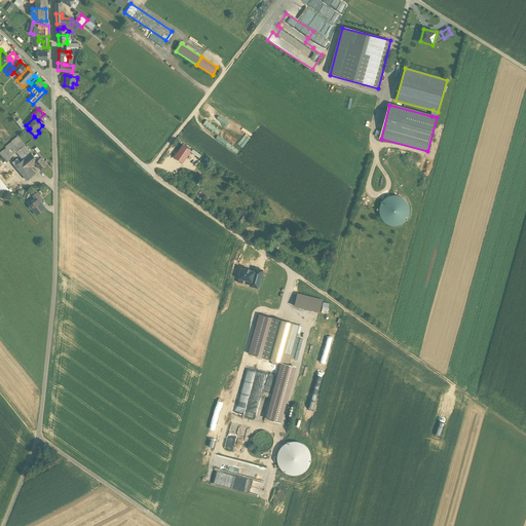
[(217,134),(220,130),(204,119),(201,123),(217,134)]
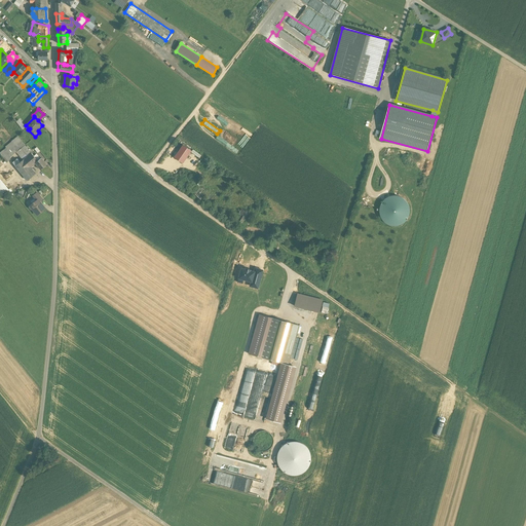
[(17,137),(11,142),(15,146),(22,141),(17,137)]
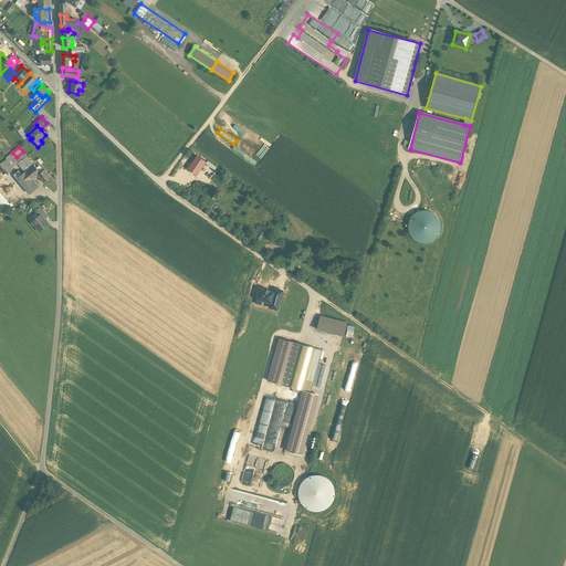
[(33,165),(23,152),(17,157),(6,166),(10,170),(18,164),(24,173),(25,171),(33,165)]
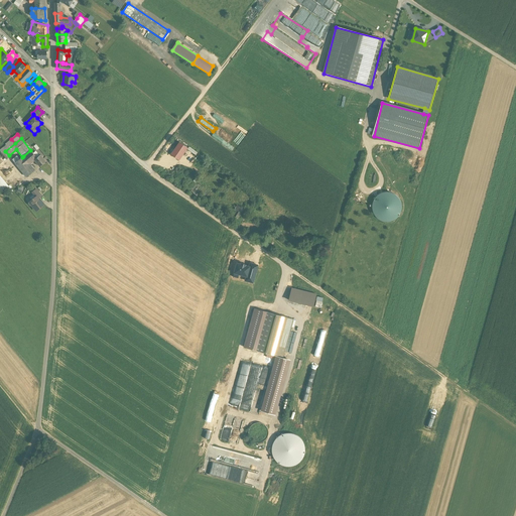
[(15,143),(11,139),(5,144),(6,145),(0,149),(0,150),(2,153),(5,151),(15,143)]
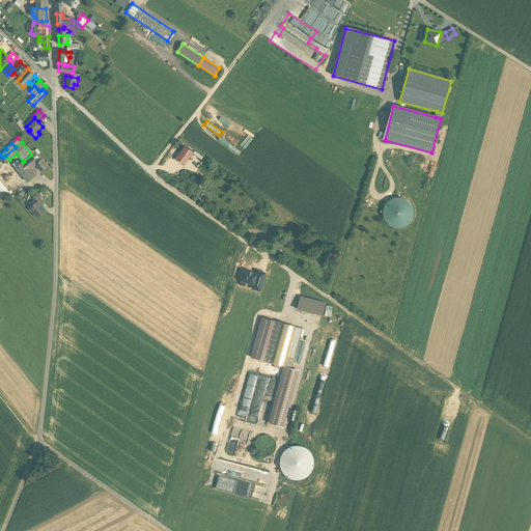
[(193,152),(185,146),(182,151),(180,151),(180,152),(176,159),(185,165),(193,152)]
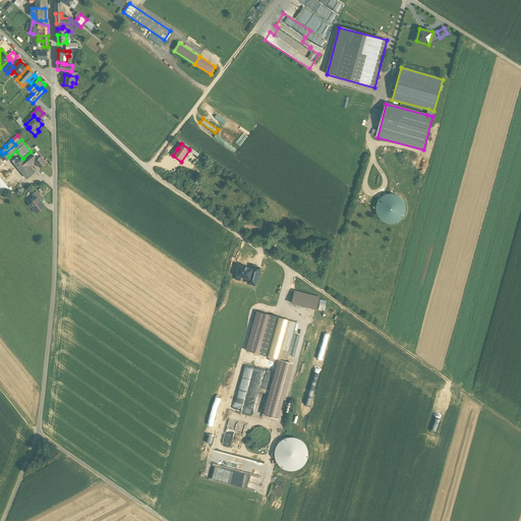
[(231,148),(240,154),(242,151),(233,145),(231,148)]
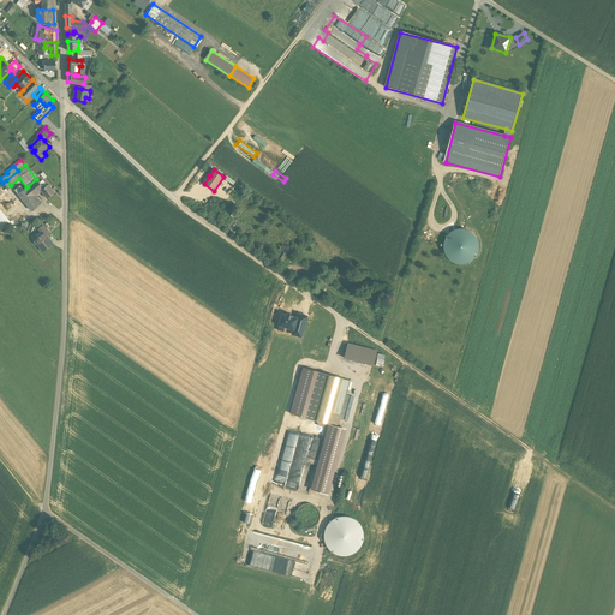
[(45,189),(36,179),(28,186),(35,196),(41,191),(45,189)]
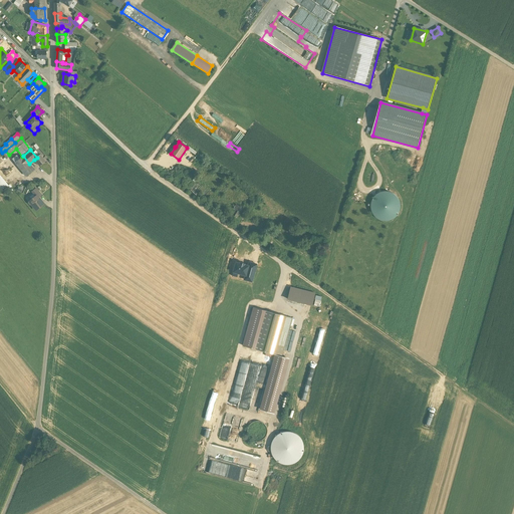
[(9,155),(5,151),(2,153),(7,159),(10,156),(9,155)]
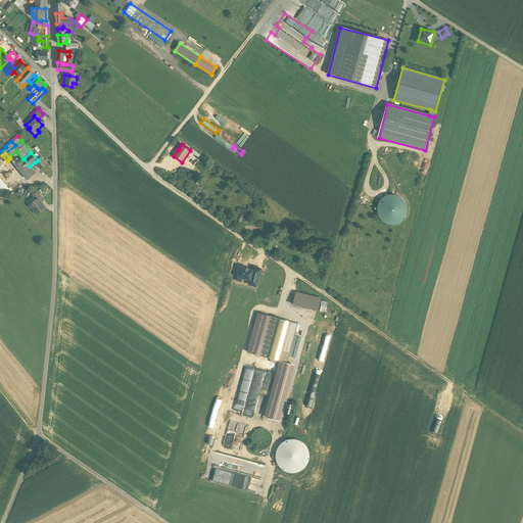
[(46,163),(41,157),(38,160),(35,162),(40,169),(46,163)]
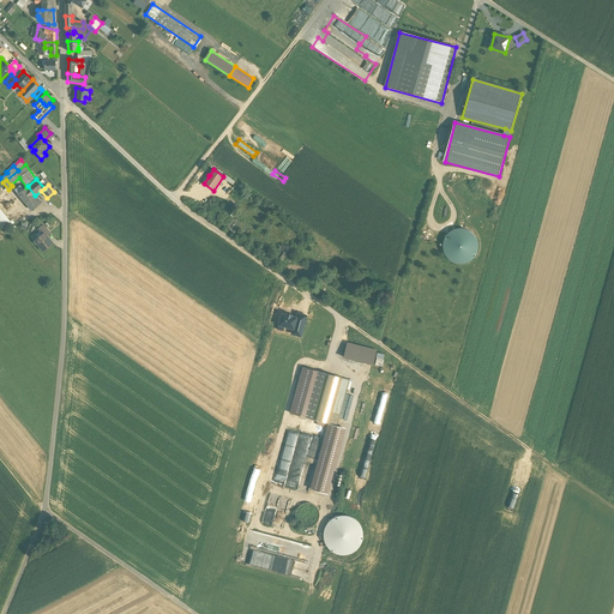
[(35,196),(28,186),(26,187),(23,190),(18,194),(31,211),(41,203),(35,196)]
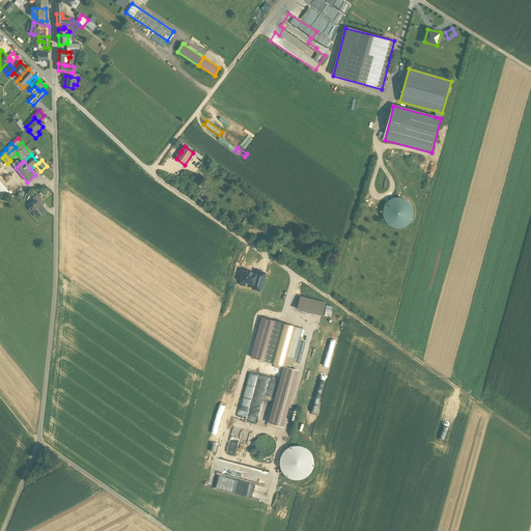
[(422,180),(423,172),(408,169),(407,176),(422,180)]
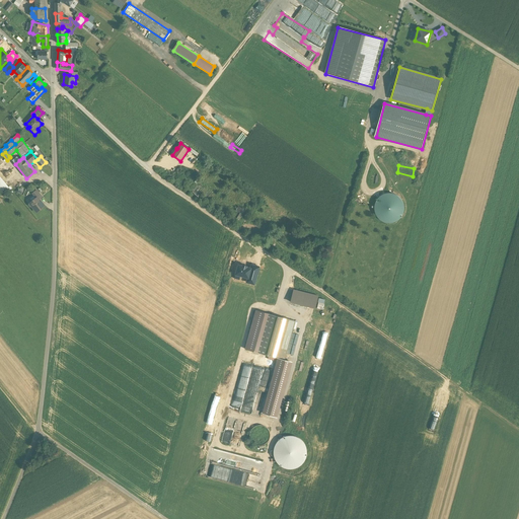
[(42,197),(36,191),(32,194),(36,199),(38,198),(39,199),(42,197)]
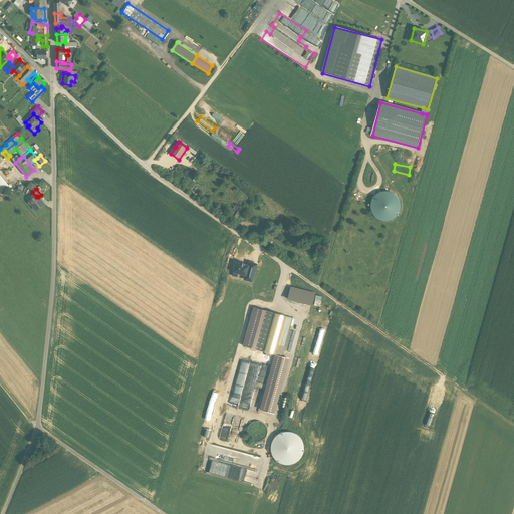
[(376,223),(402,216),(396,190),(369,197),(376,223)]
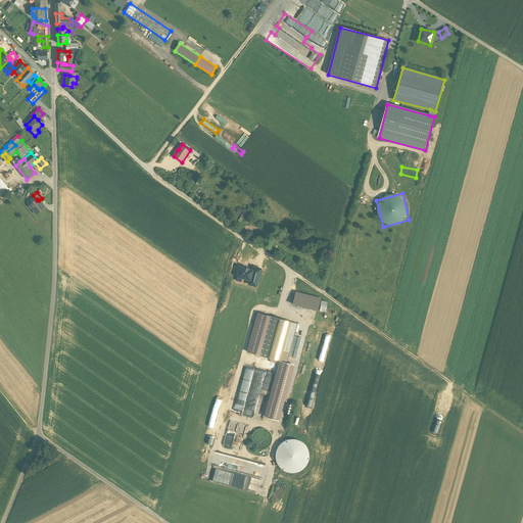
[(39,200),(38,199),(37,200),(33,203),(32,203),(30,204),(30,206),(31,207),(33,207),(37,214),(44,206),(39,200)]
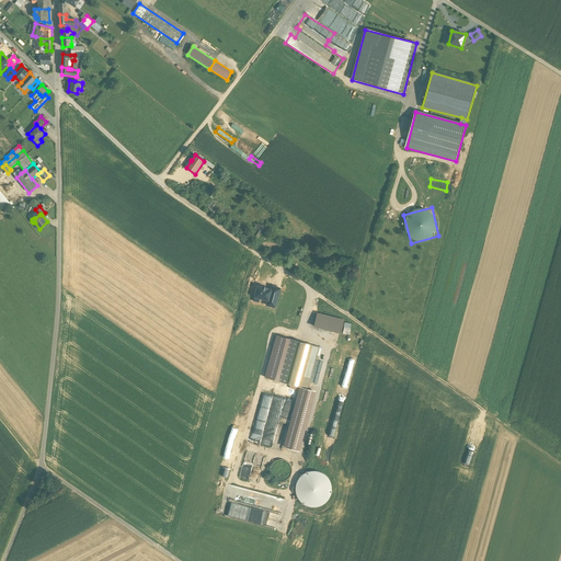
[(258,222),(255,228),(259,230),(258,233),(261,236),(265,226),(258,222)]
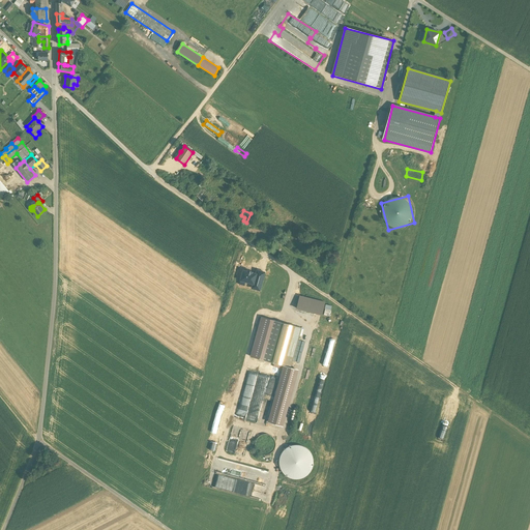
[(254,285),(257,274),(256,273),(252,272),(253,272),(247,270),(247,271),(243,270),(240,281),(253,284),(254,285)]
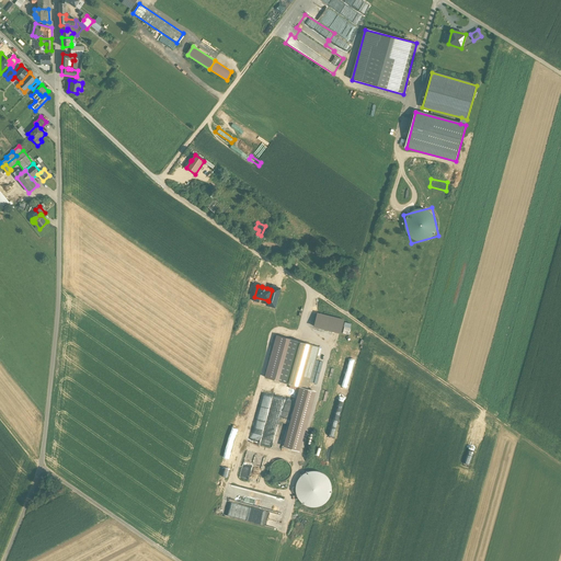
[(266,306),(275,308),(281,288),(272,286),(271,289),(272,290),(268,301),(267,300),(266,306)]
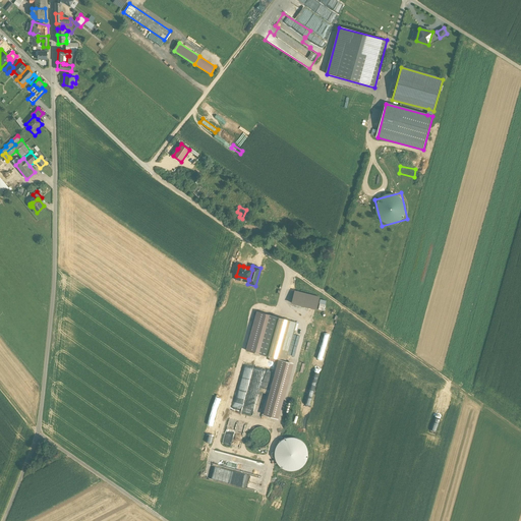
[(320,297),(294,291),(291,303),(316,309),(320,297)]
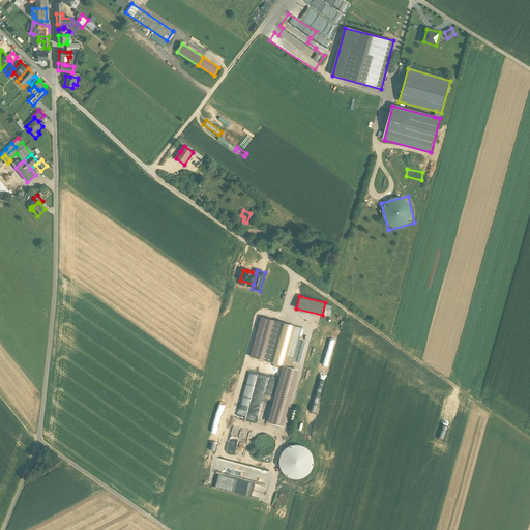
[(252,357),(261,359),(272,320),(262,317),(252,357)]
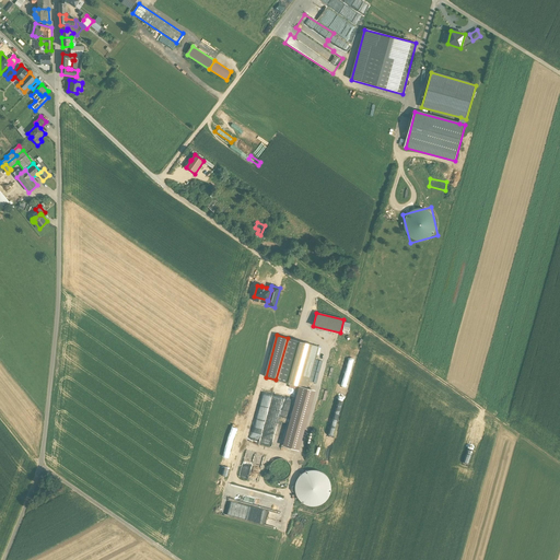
[(313,345),(288,338),(276,380),(301,387),(313,345)]
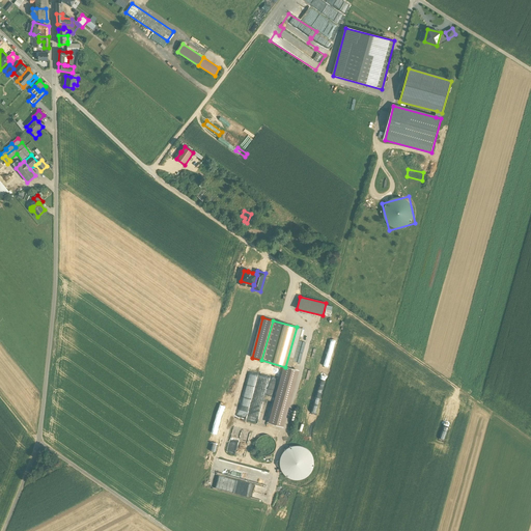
[(297,327),(285,367),(290,368),(302,329),(297,327)]
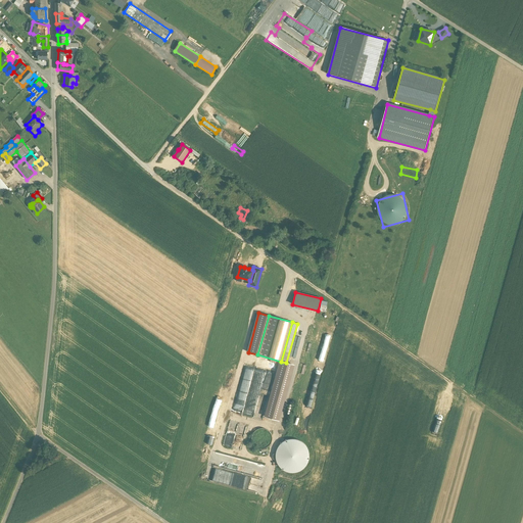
[(286,363),(281,362),(266,417),(277,420),(292,365),(286,363)]
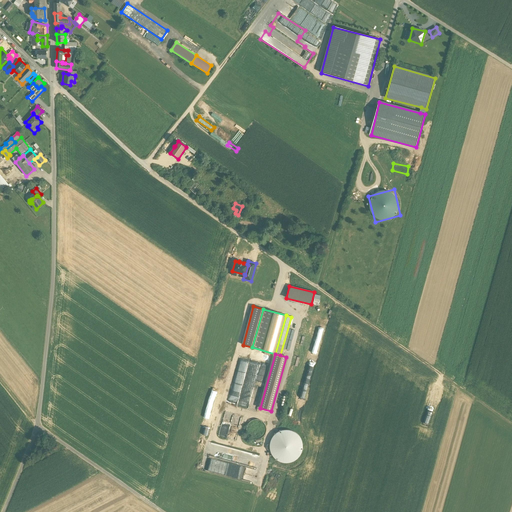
[(487,356),(480,383),(485,384),(492,357),(487,356)]
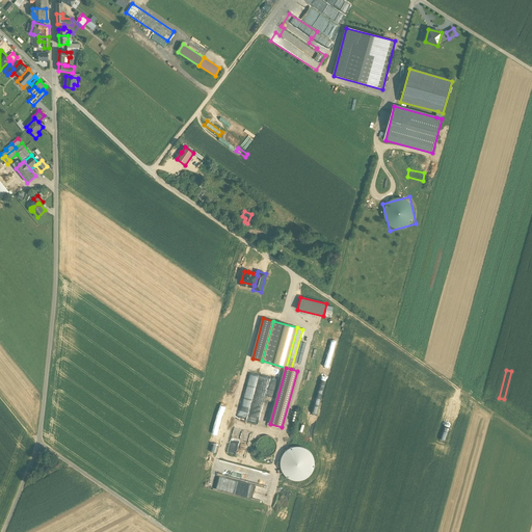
[(445,442),(453,411),(449,410),(441,441),(445,442)]
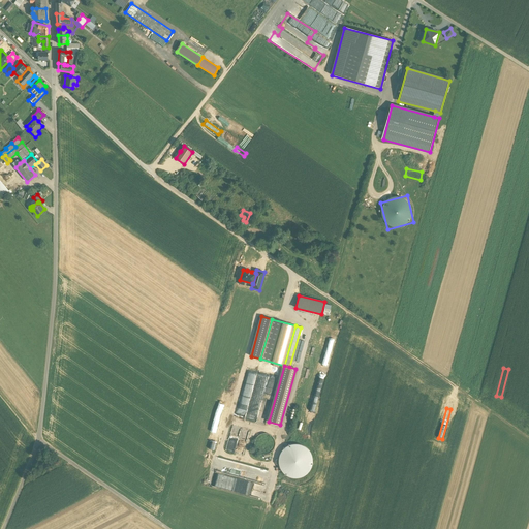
[(208,453),(213,455),(223,413),(218,412),(208,453)]
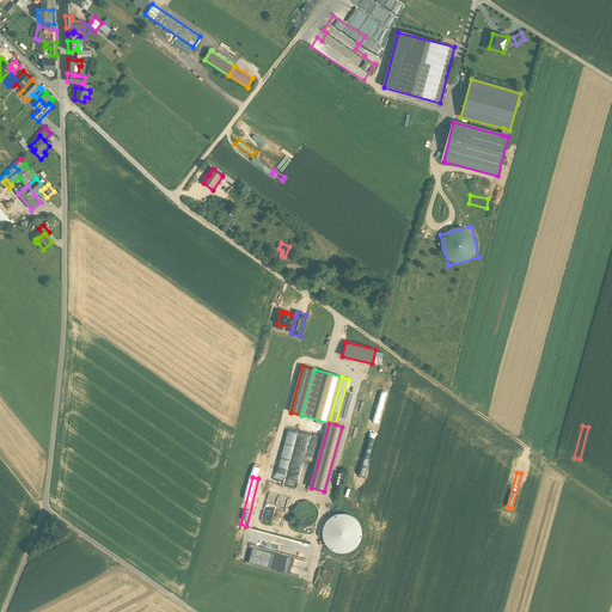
[(317,518),(318,513),(317,508),(314,505),(311,502),(306,501),(301,502),(298,505),(295,509),(294,513),(295,518),(298,522),(301,525),(306,525),(311,525),(314,521),(317,518)]
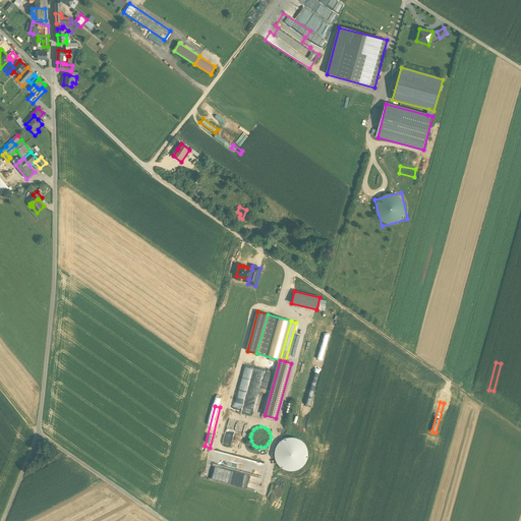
[(223,444),(231,446),(234,432),(227,430),(223,444)]
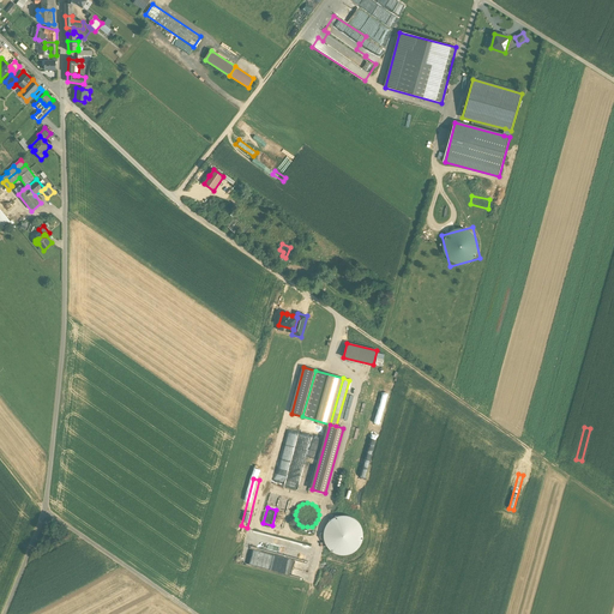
[(349,529),(345,534),(335,534),(331,539),(326,537),(325,545),(330,548),(331,546),(333,548),(332,551),(336,554),(353,554),(362,541),(363,529),(349,529)]
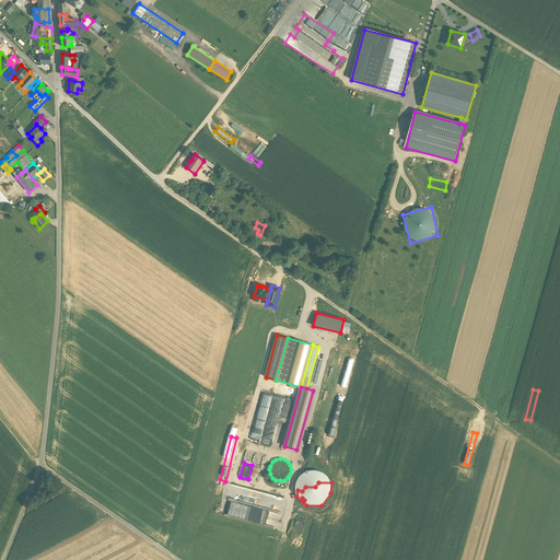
[(226,500),(223,515),(260,522),(264,506),(226,500)]
